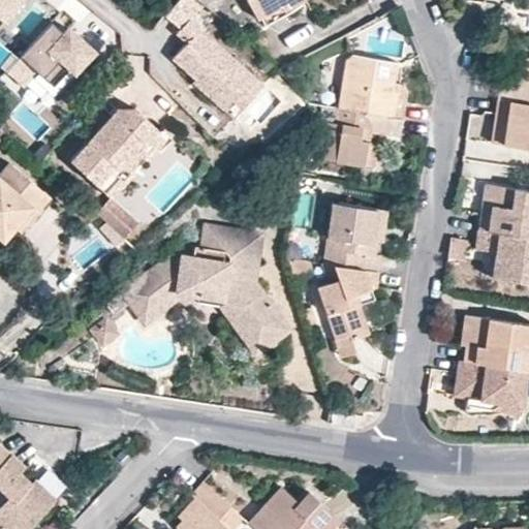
[(0,0),(0,23),(7,29),(30,0),(0,0)]
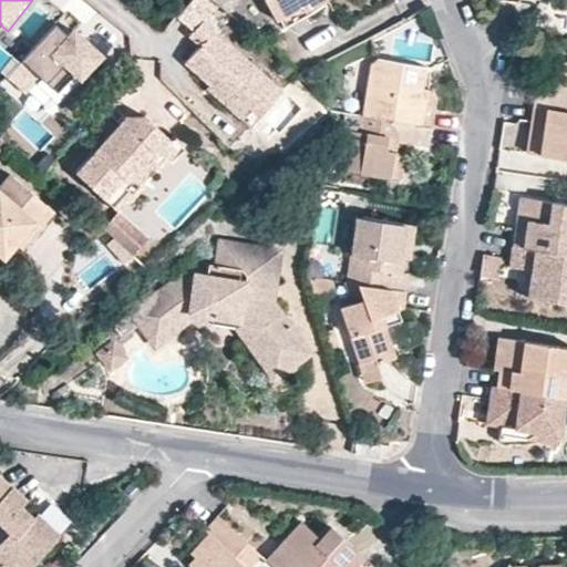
[(216,3),(212,0),(189,0),(176,13),(193,28),(187,34),(198,44),(183,62),(210,86),(218,93),(216,96),(239,116),(248,105),(257,95),(268,104),(280,90),(202,20),(216,3)]
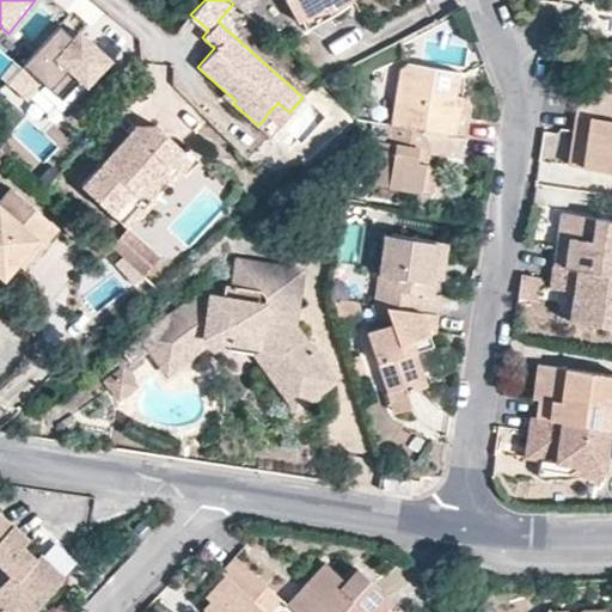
[(285,0),(298,23),(331,4),(334,10),(349,0),(285,0)]
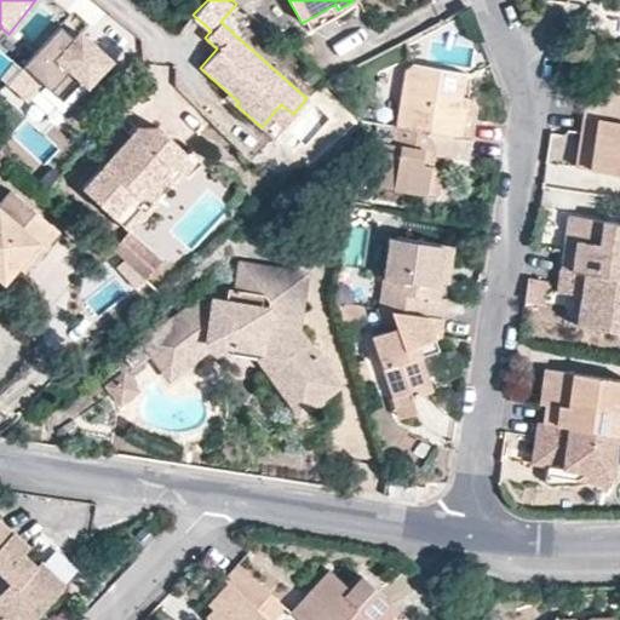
[(75,39),(62,24),(9,79),(29,98),(42,85),(65,107),(113,58),(84,30),(75,39)]
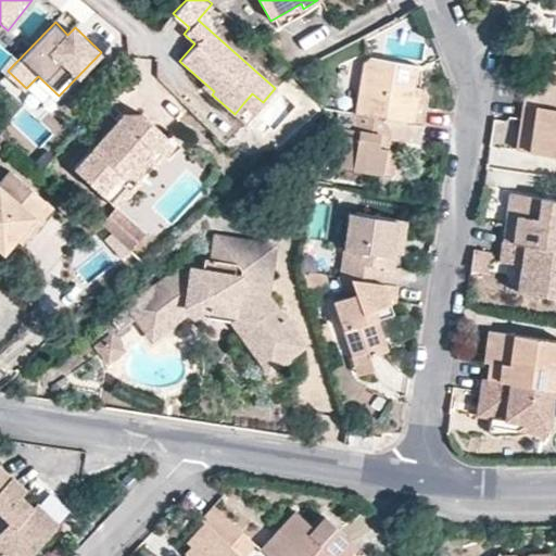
[(22,42),(25,38),(19,33),(14,37),(22,42)]
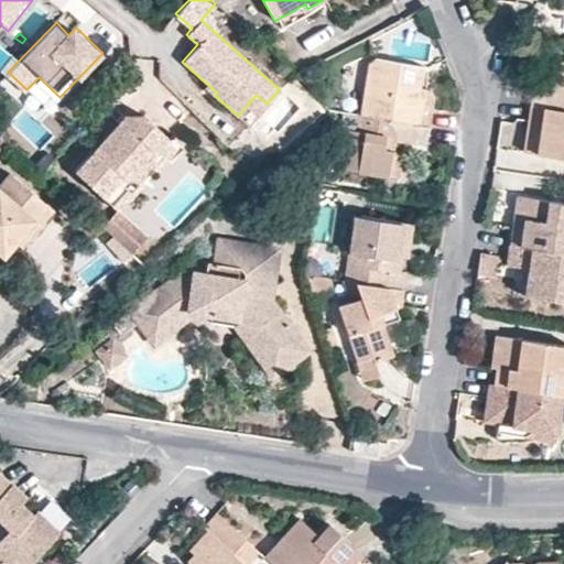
[(563,61),(543,57),(541,76),(540,84),(539,87),(532,86),(530,105),(563,109),(563,61)]
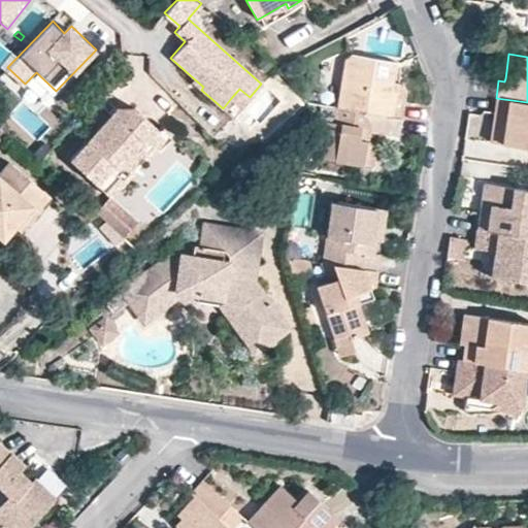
[(396,63),(350,55),(349,56),(345,57),(336,107),(393,116),(401,118),(405,89),(400,81),(393,80),(396,63)]
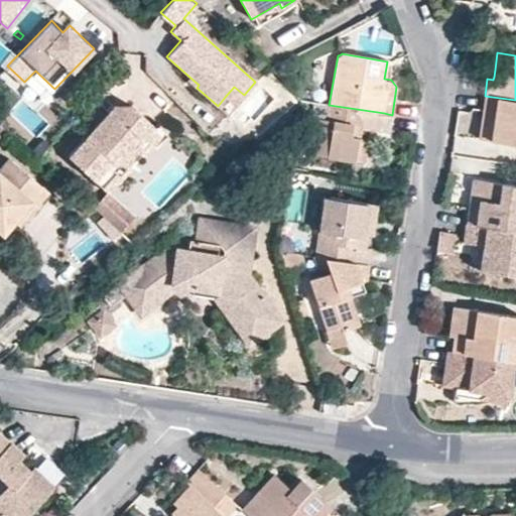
[(197,88),(199,85),(191,79),(189,81),(197,88)]
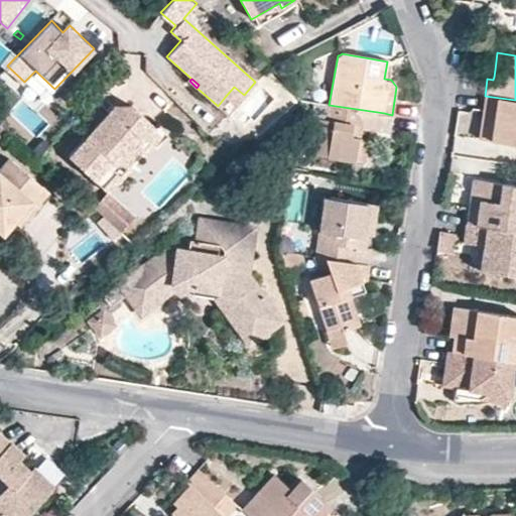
[(235,105),(244,95),(234,87),(226,96),(235,105)]
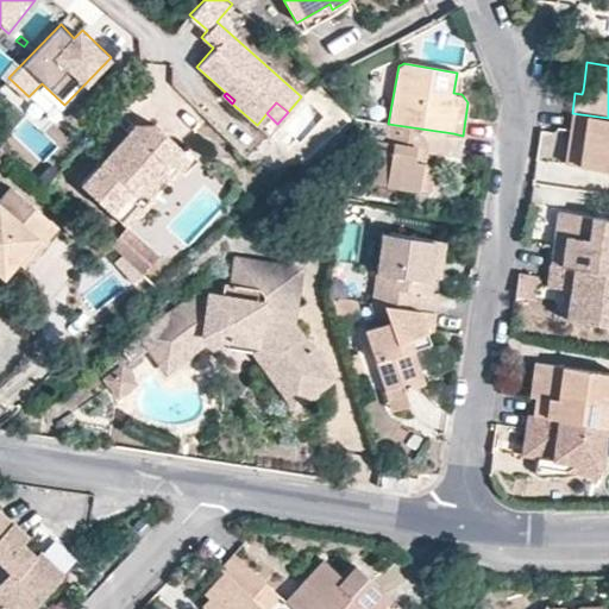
[(608,118),(572,113),(569,132),(583,133),(578,165),(608,170),(608,118)]
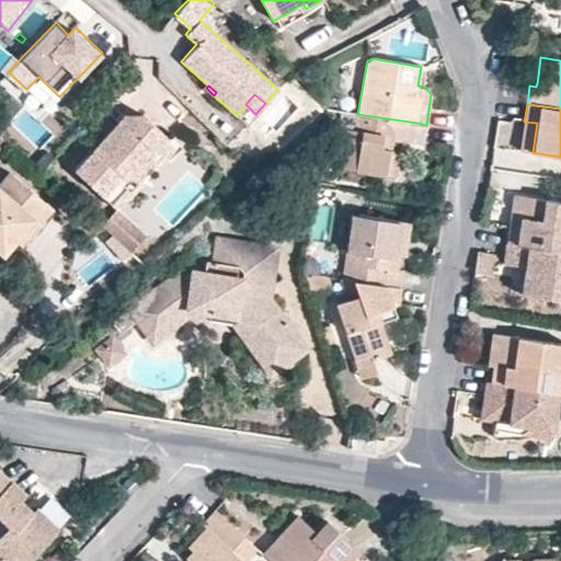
[(170,136),(146,112),(125,113),(76,169),(118,208),(165,155),(171,160),(184,145),(172,134),(170,136)]
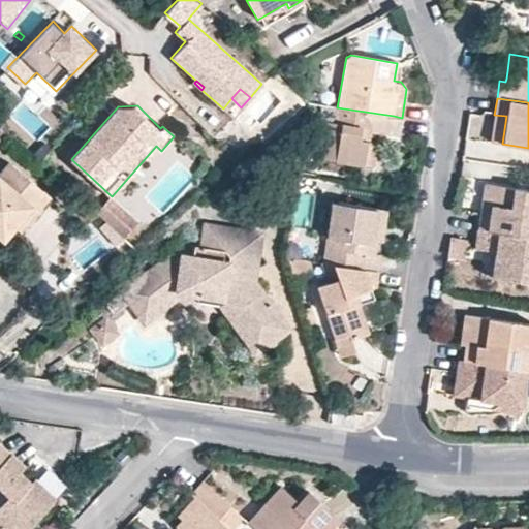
[(394,116),(337,107),(335,122),(318,120),(312,156),(335,159),(334,161),(363,165),(363,164),(367,139),(369,141),(370,131),(398,136),(400,118),(394,116)]
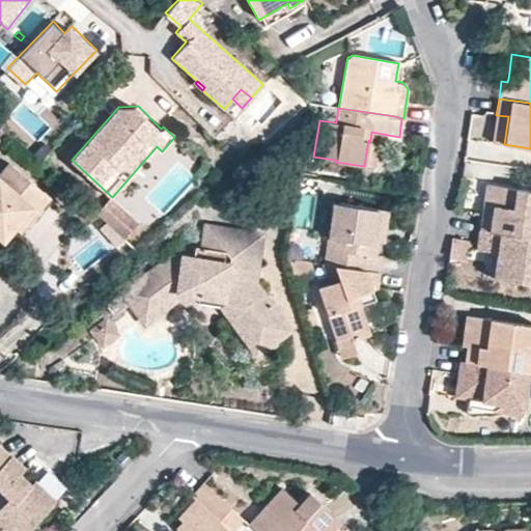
[(504,144),(508,116),(496,115),(492,142),(504,144)]
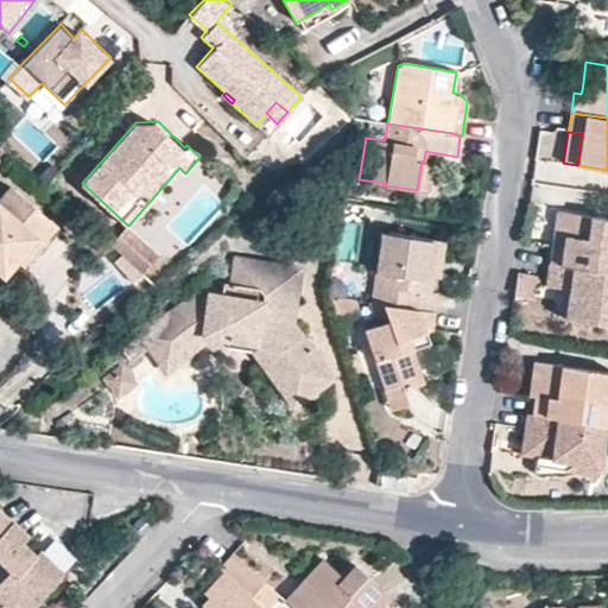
[(428,190),(432,163),(424,162),(422,160),(417,189),(428,190)]
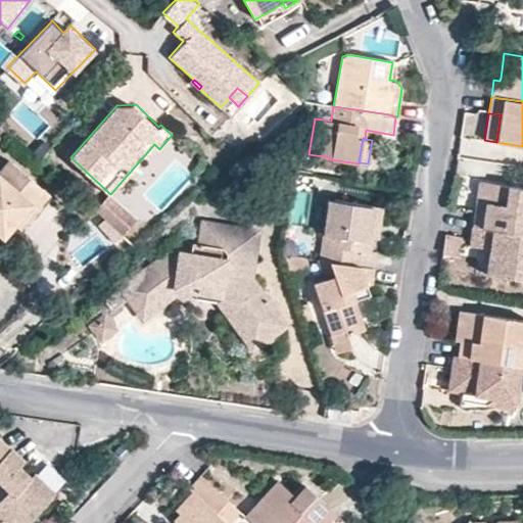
[(48,194),(7,160),(0,169),(0,235),(2,237),(14,224),(15,225),(20,229),(48,194)]
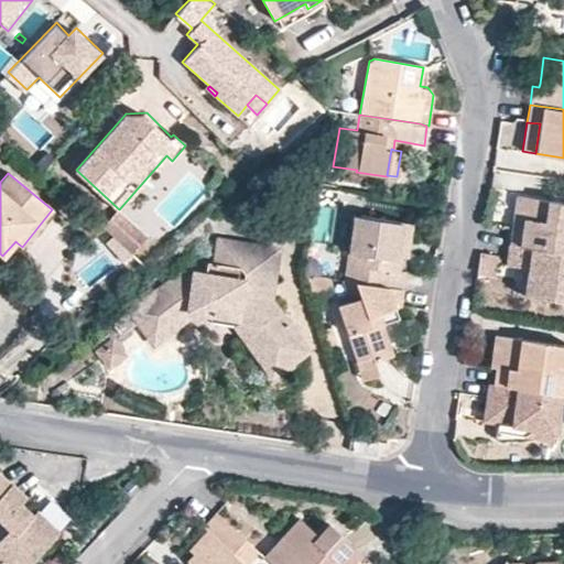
[(508,243),(563,252),(563,201),(516,194),(508,243)]
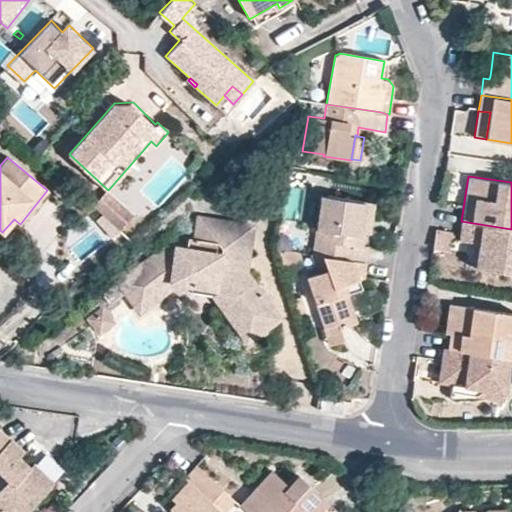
[(368,201),(320,194),(311,254),(322,256),(366,262),(368,246),(363,245),(364,233),(368,201)]
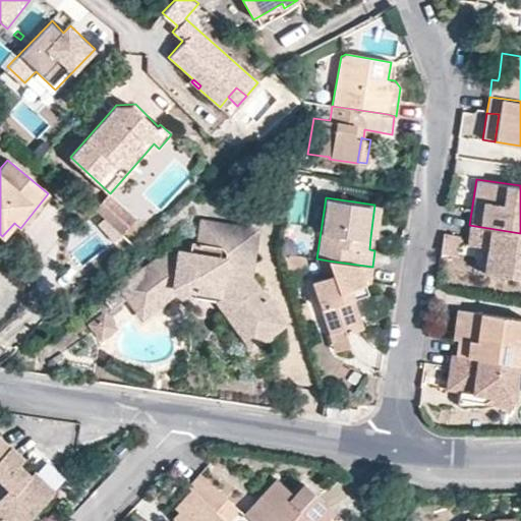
[(111,199),(96,215),(124,241),(139,226),(111,199)]
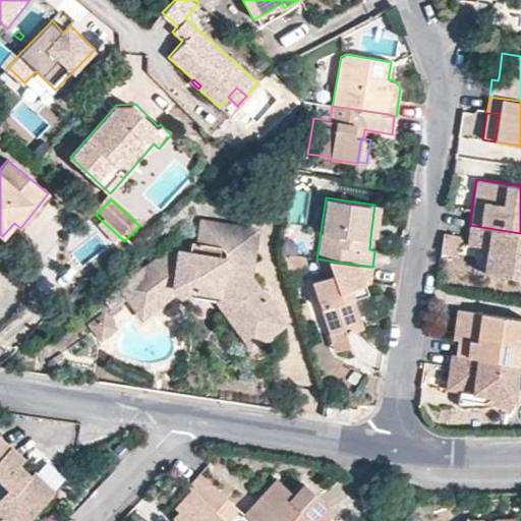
[(377,237),(381,206),(374,205),(370,237),(377,237)]
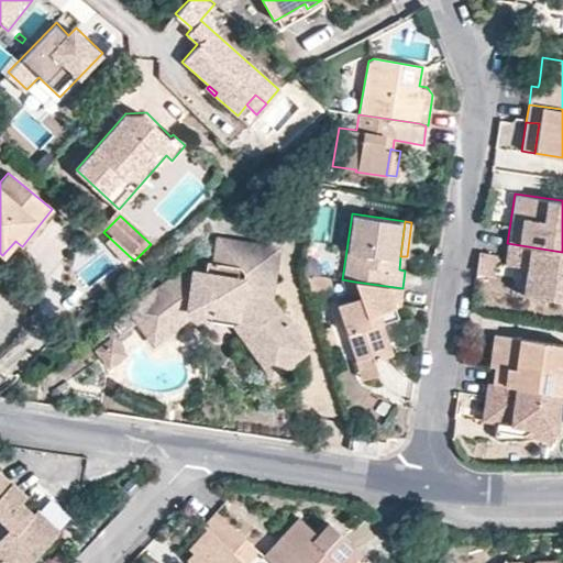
[(264,297),(273,247),(216,239),(212,262),(206,261),(205,271),(192,268),(189,265),(130,311),(147,335),(185,307),(184,312),(240,321),(240,317),(278,370),(307,349),(272,301),(271,298),(264,297)]
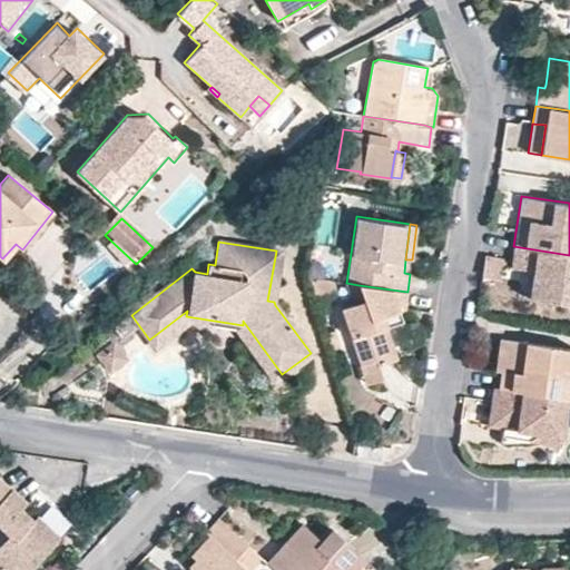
[(569,255),(513,246),(510,267),(526,271),(531,272),(527,297),(569,303),(569,255)]
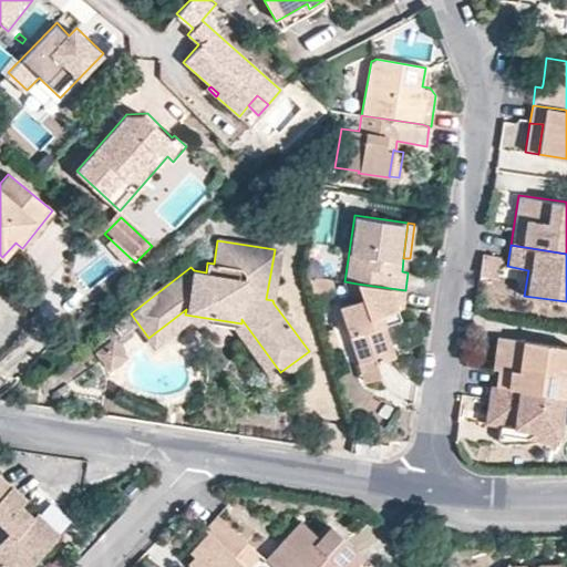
[(274,303),(282,250),(275,249),(266,299),(272,300),(274,303)]
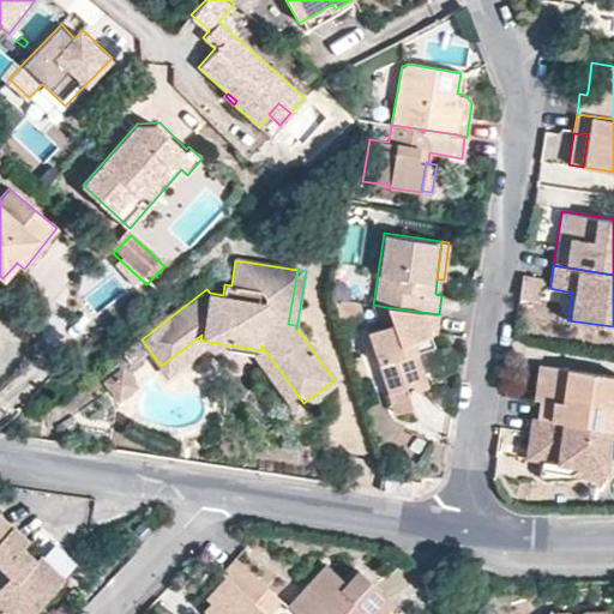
[(545,284),(525,282),(523,304),(542,306),(545,284)]
